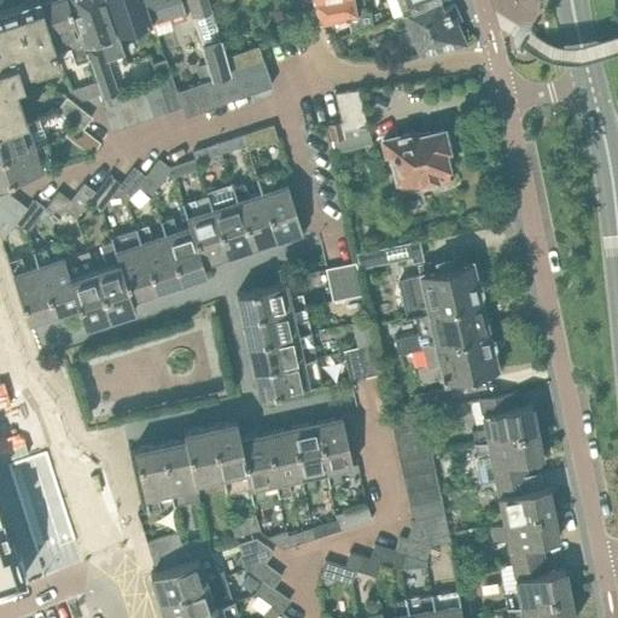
[(24,0),(21,1),(21,4),(0,10),(0,127),(27,118),(15,81),(23,79),(21,70),(51,60),(52,63),(60,60),(54,42),(38,0),(24,0)]
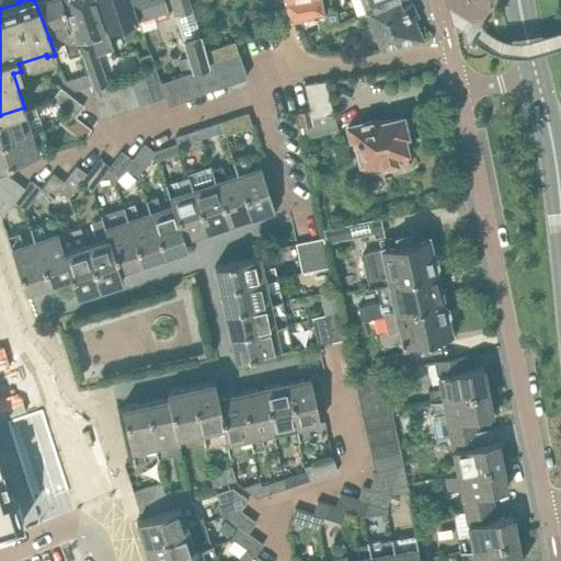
[(68,56),(80,53),(63,0),(34,0),(49,38),(61,35),(65,46),(68,56)]
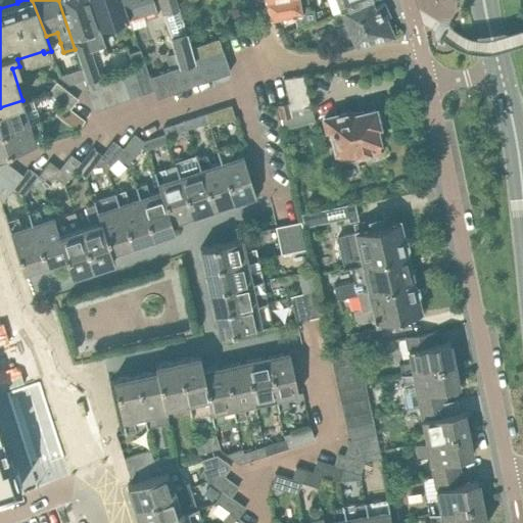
[(58,0),(75,49),(76,49),(87,82),(99,78),(90,50),(84,32),(98,28),(89,0),(58,0)]
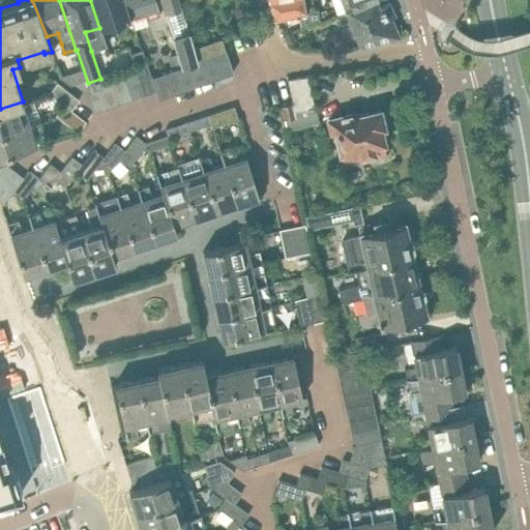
[(123,0),(90,0),(99,28),(104,26),(105,32),(127,24),(126,19),(130,18),(123,0)]
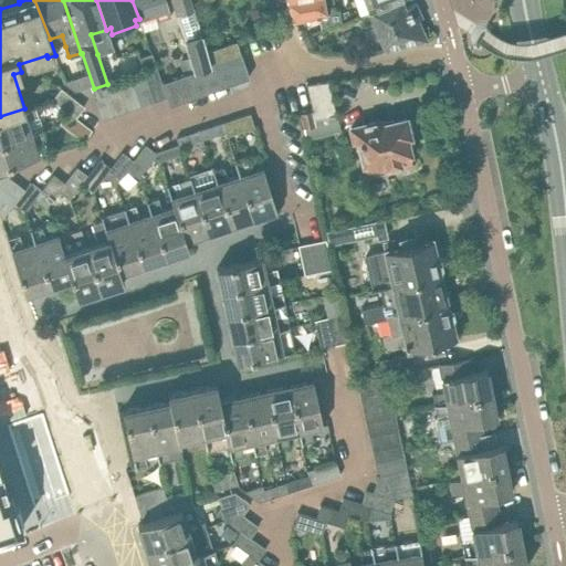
[(132,0),(139,19),(155,13),(157,20),(171,16),(166,0),(132,0)]
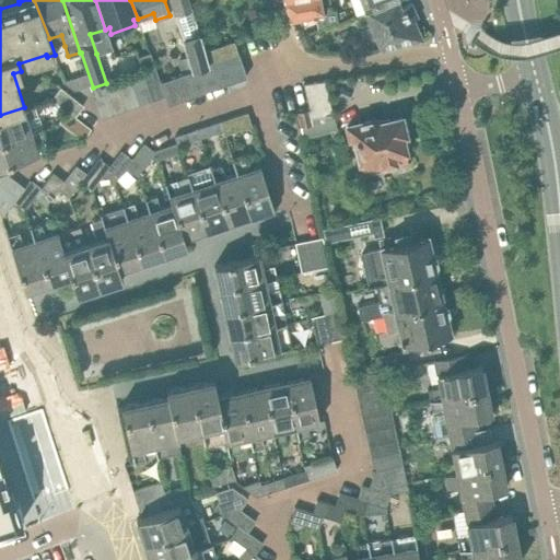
[(168,0),(173,11),(177,23),(191,70),(182,74),(160,81),(164,95),(167,104),(181,100),(183,98),(246,77),(241,59),(240,57),(234,41),(203,51),(199,35),(190,6),(188,0),(168,0)]
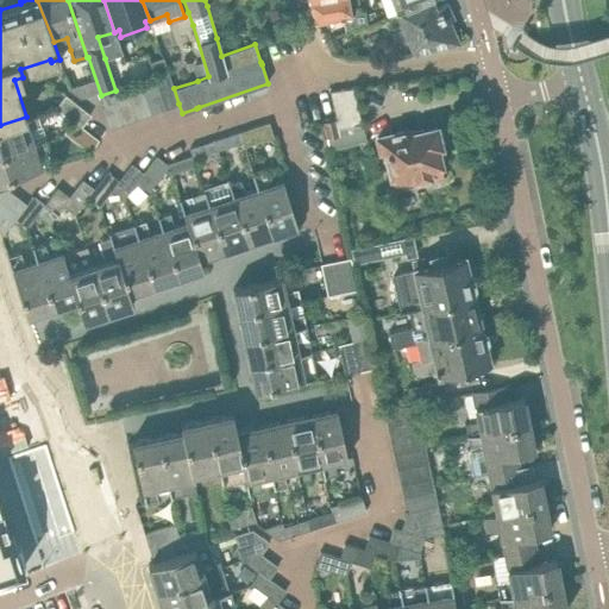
[(359,4),(360,4),(358,0),(309,0),(316,22),(341,17),(345,31),(366,22),(364,8),(360,10),(359,4)]
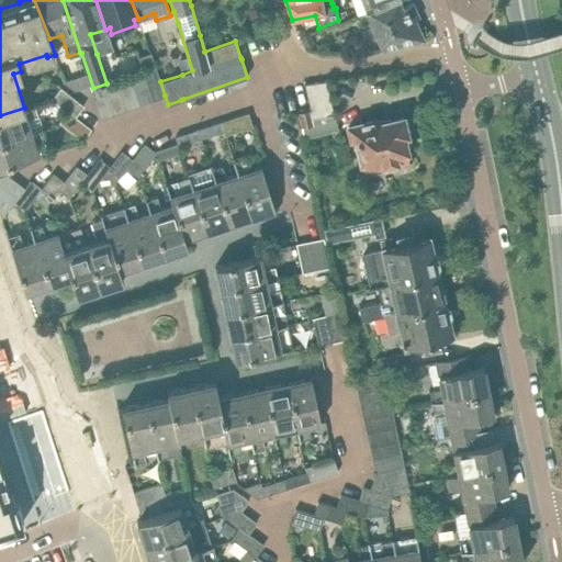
[(385,0),(366,9),(364,9),(373,27),(379,41),(382,49),(422,38),(423,36),(415,19),(419,18),(413,3),(402,8),(398,0),(385,0)]
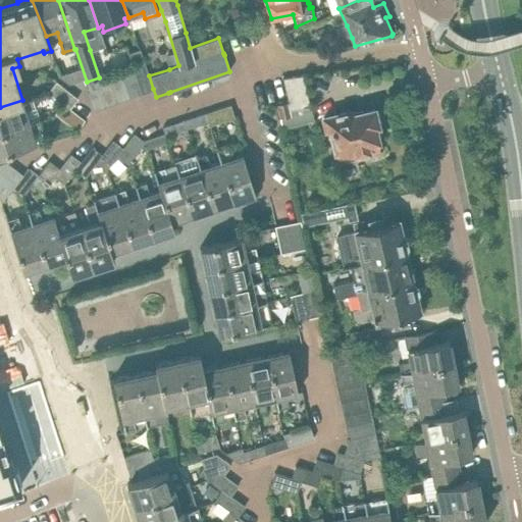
[(286,30),(278,34),(283,44),(292,39),(286,30)]
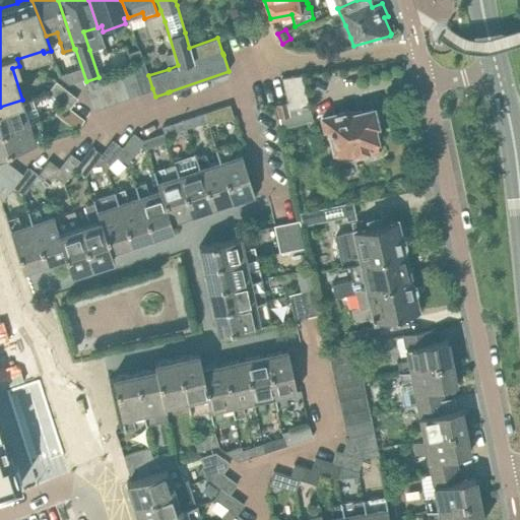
[(140,93),(152,88),(148,75),(143,62),(131,67),(140,93)]
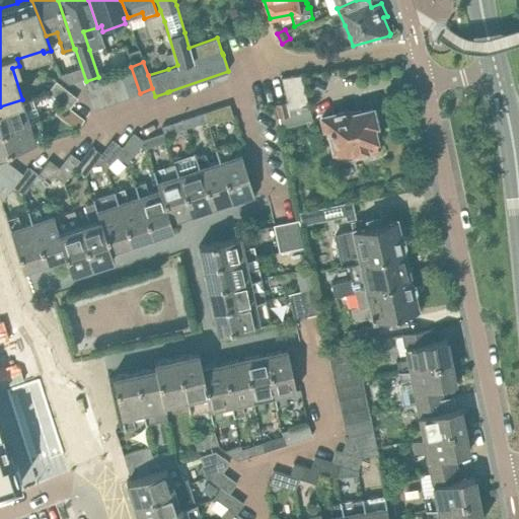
[(128,97),(140,93),(131,67),(120,71),(128,97)]
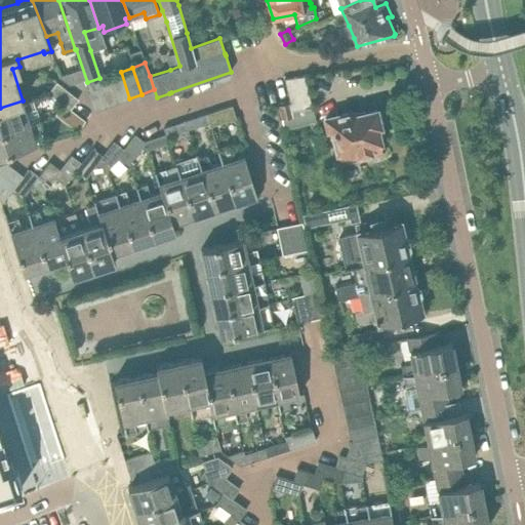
[(85,79),(82,69),(58,76),(69,84),(85,79)]
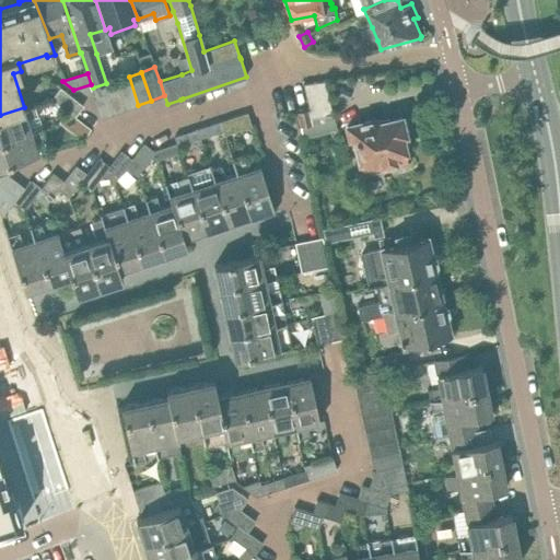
[(125,109),(138,105),(129,77),(116,81),(125,109)]
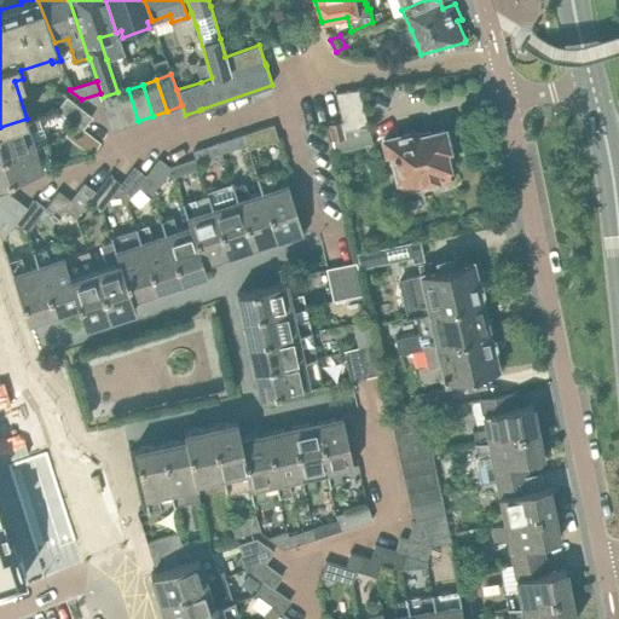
[(335,92),(341,121),(328,125),(331,140),(346,137),(345,129),(368,126),(359,88),(335,92)]
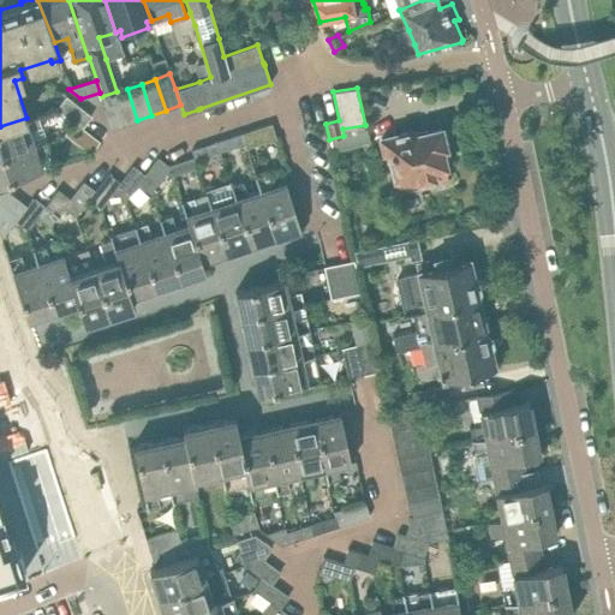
[(123,125),(137,120),(127,89),(113,94),(123,125)]
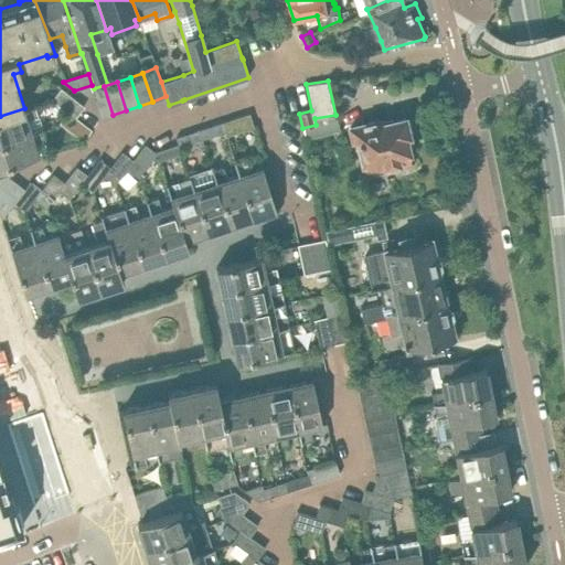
[(104,86),(94,91),(91,92),(100,119),(113,115),(104,86)]
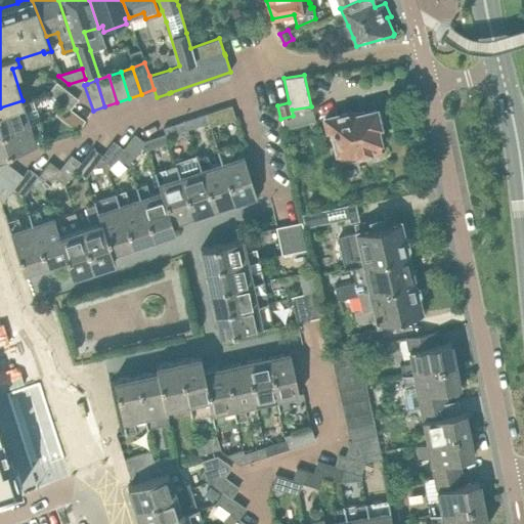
[(56,82),(48,91),(63,102),(71,108),(78,98),(56,82)]
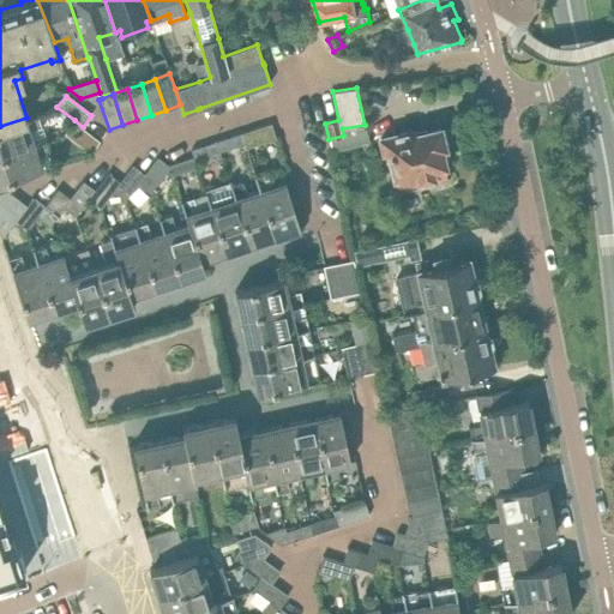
[(38,114),(26,118),(0,126),(0,154),(34,144),(32,143),(29,132),(42,127),(38,114)]
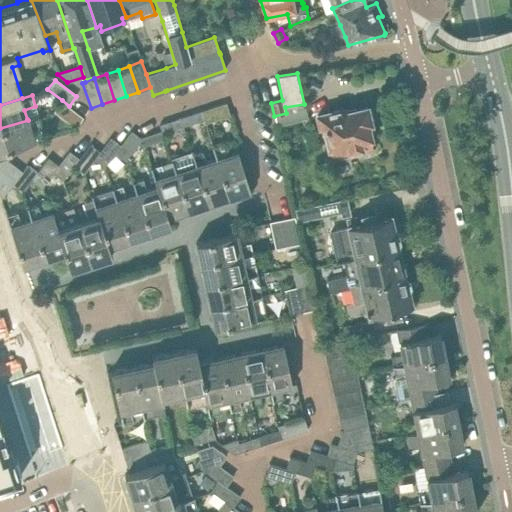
[(83,117),(69,106),(62,100),(58,105),(53,111),(75,127),(83,117)]
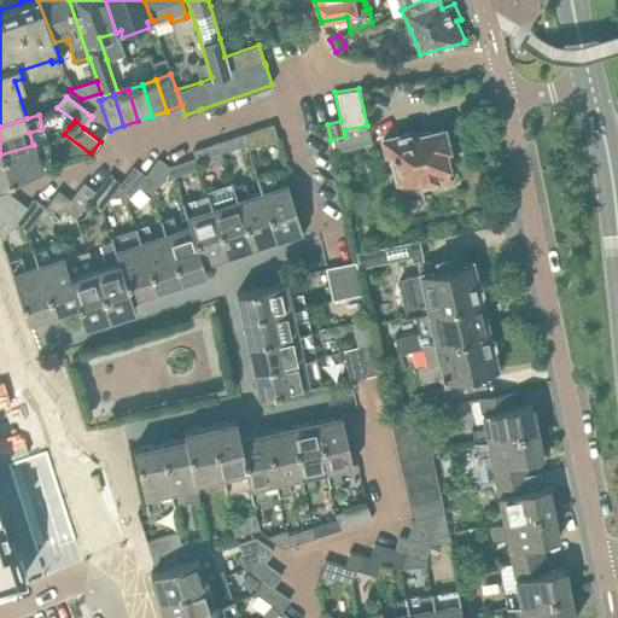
[(278,139),(273,123),(242,134),(246,146),(246,149),(278,139)]
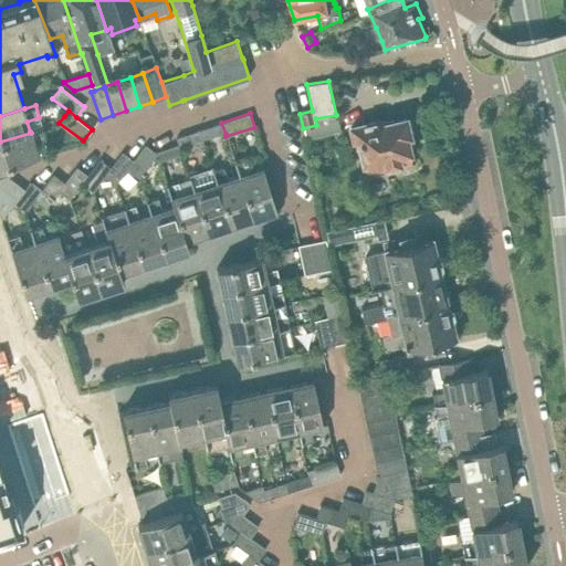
[(365,166),(367,176),(412,165),(410,155),(413,154),(409,138),(413,137),(411,130),(415,129),(411,119),(409,121),(407,115),(383,121),(383,116),(347,125),(352,144),(355,143),(360,167),(365,166)]
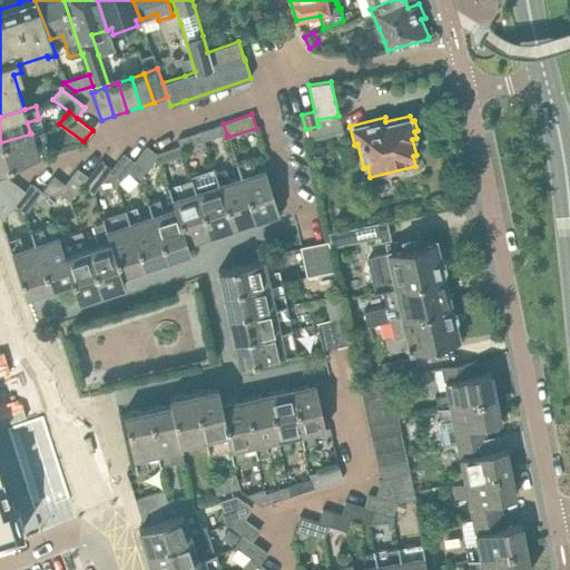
[(227,135),(223,124),(200,130),(204,141),(227,135)]
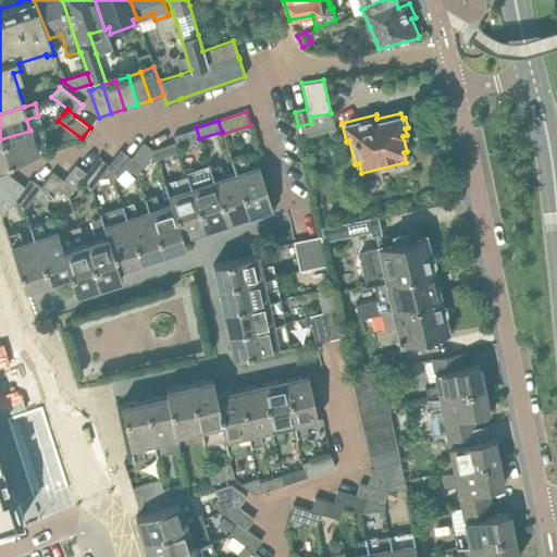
[(0,164),(38,153),(34,141),(46,138),(41,125),(29,130),(31,131),(0,139),(0,164)]
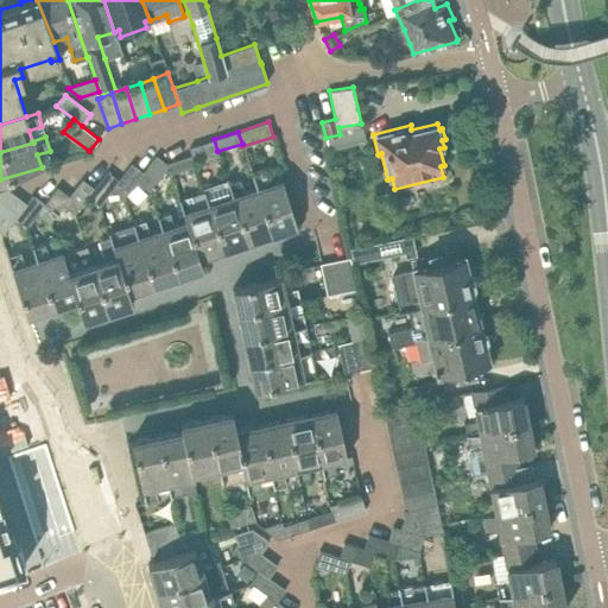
[(214,139),(189,147),(191,154),(194,159),(217,151),(214,139)]
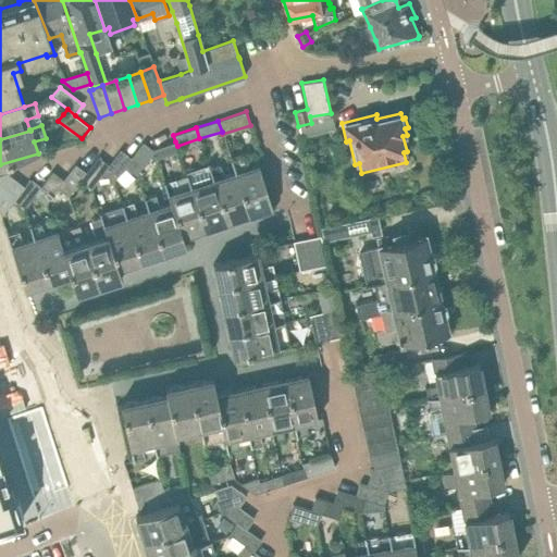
[(157,159),(180,151),(177,146),(175,141),(152,149),(153,150),(157,159)]
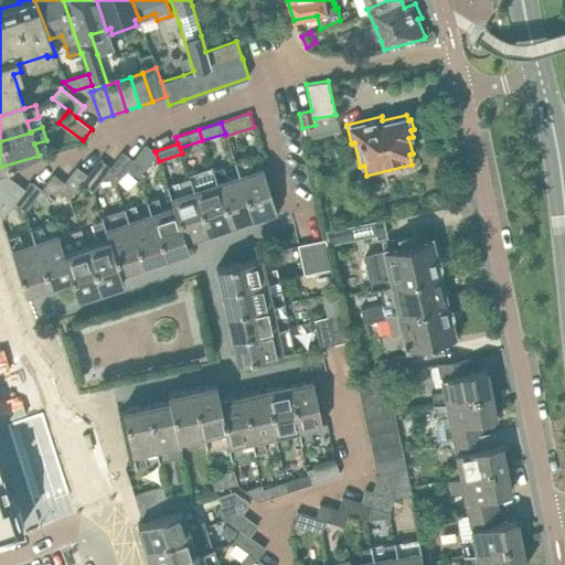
[(156,152),(155,151),(145,145),(132,160),(128,167),(139,174),(156,152)]
